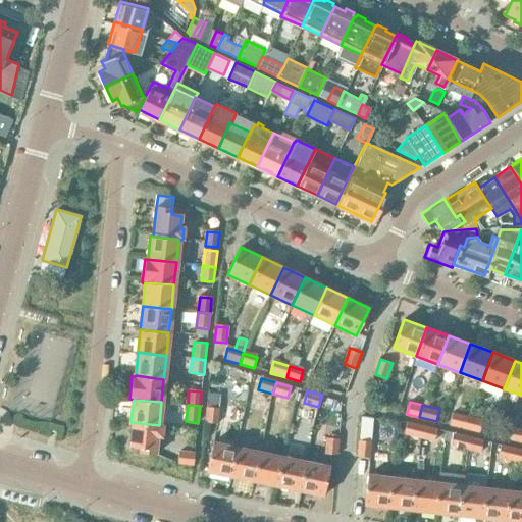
[(217,425),(219,410),(207,408),(205,424),(217,425)]
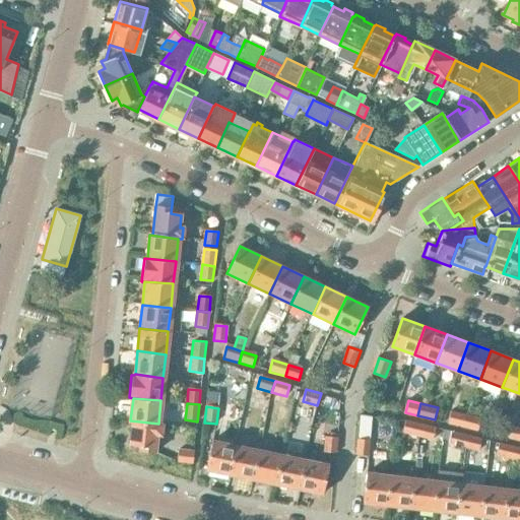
[(449,423),(464,427),(466,414),(452,410),(449,423)]
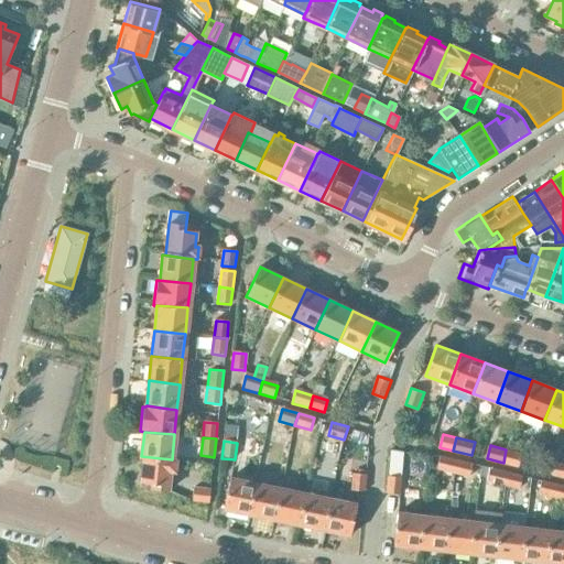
[(506,449),(503,463),(519,466),(522,454),(506,449)]
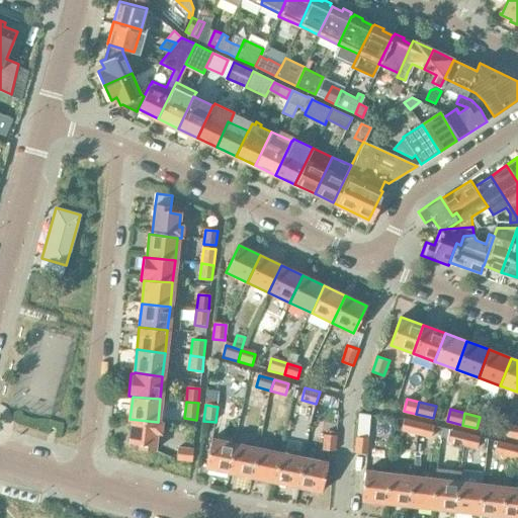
[(418,434),(421,422),(405,418),(402,430),(418,434)]
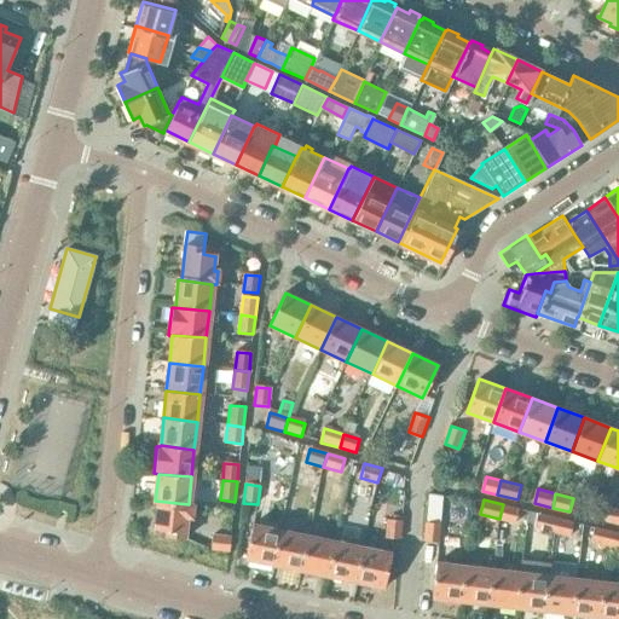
[(194,504),(189,504),(155,501),(157,502),(155,530),(166,531),(165,537),(185,538),(186,518),(192,518),(194,504)]
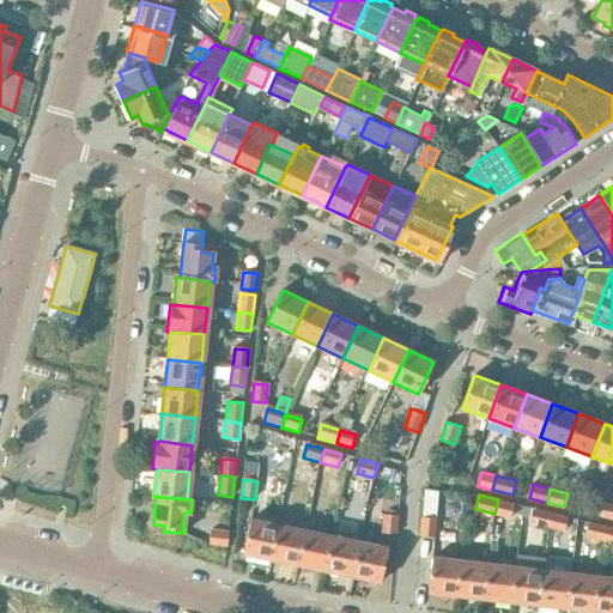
[(583,511),(600,516),(604,502),(587,497),(583,511)]
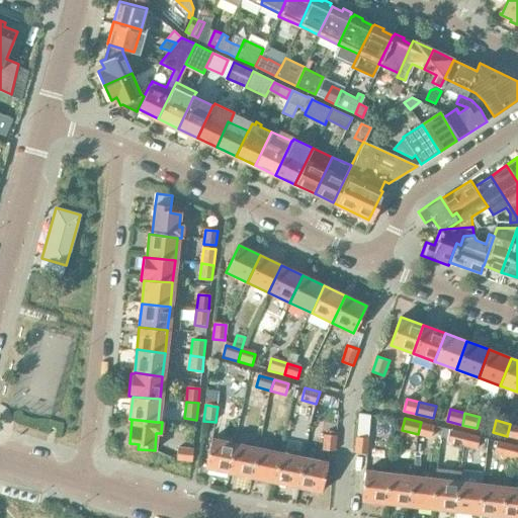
[(435,425),(421,422),(418,434),(432,437),(435,425)]
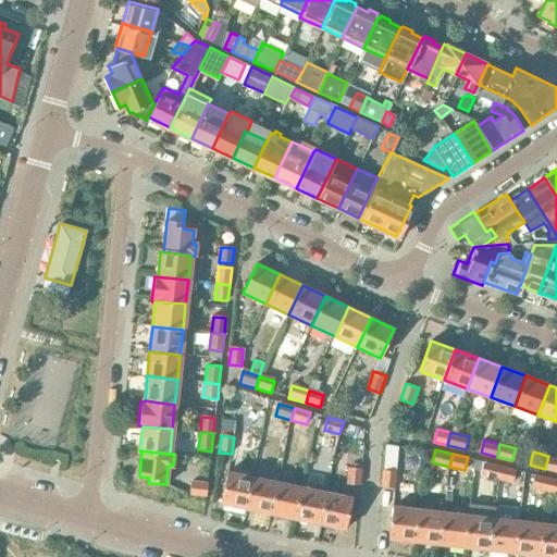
[(556,457),(548,456),(545,469),(556,471),(556,457)]
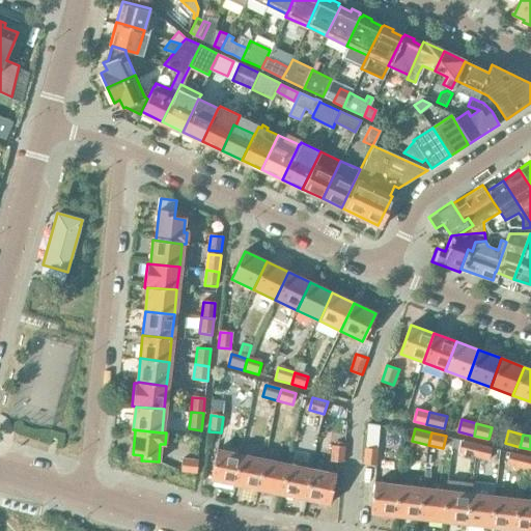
[(475,456),(478,444),(463,440),(453,438),(451,450),(459,452),(475,456)]
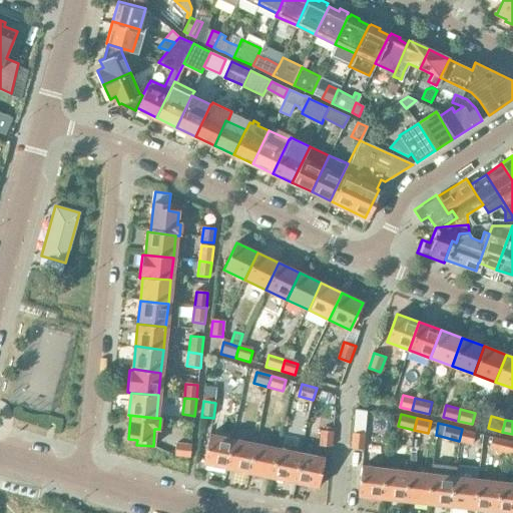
[(476,432),(462,429),(459,441),(473,444),(476,432)]
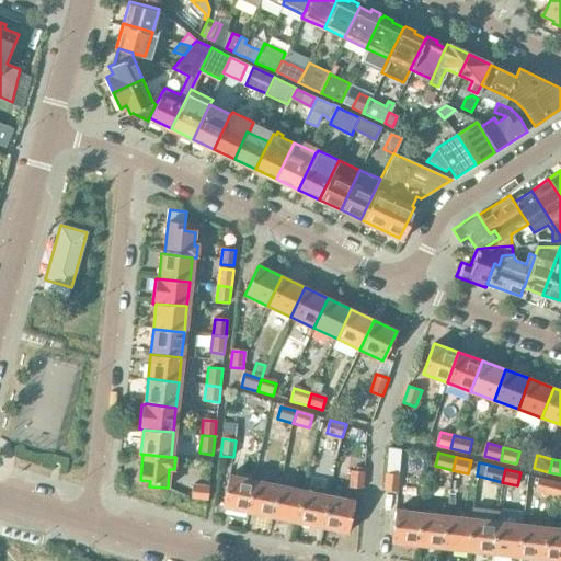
[(350,487),(363,488),(365,471),(352,470),(350,487)]
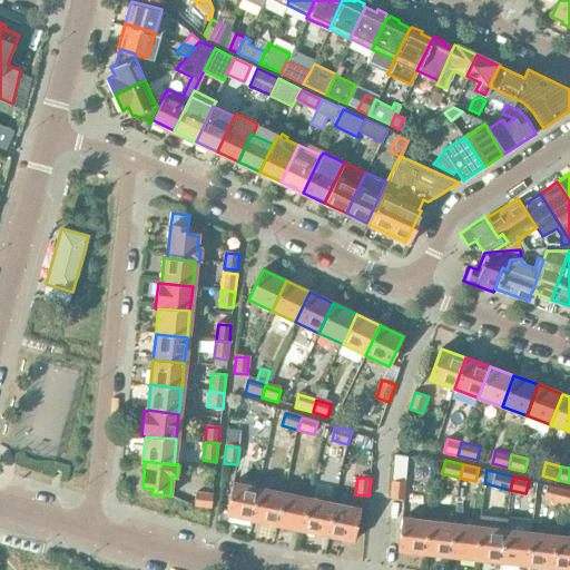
[(393,481),(391,498),(404,499),(406,482),(393,481)]
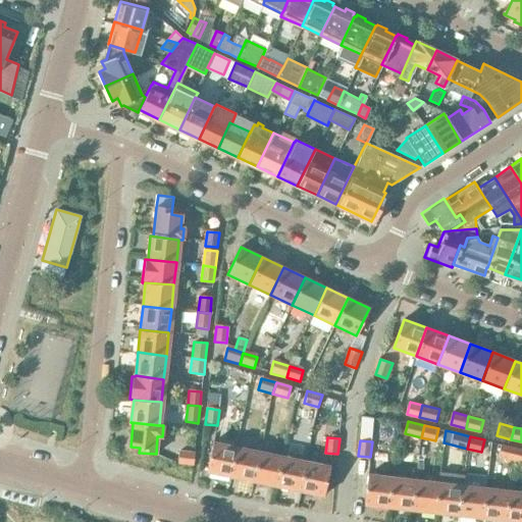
[(230,476),(238,447),(213,441),(207,471),(230,476)]
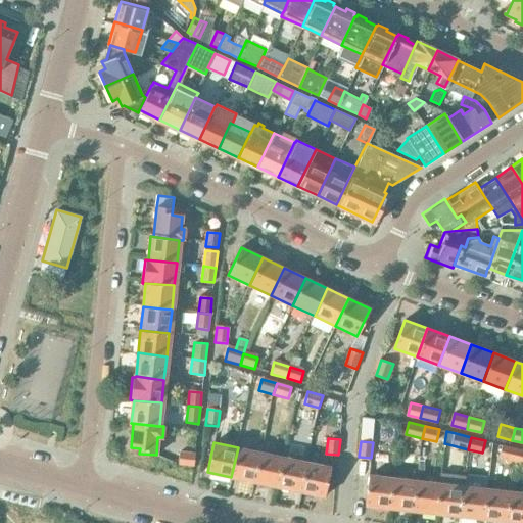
[(515,461),(517,448),(503,445),(501,457),(515,461)]
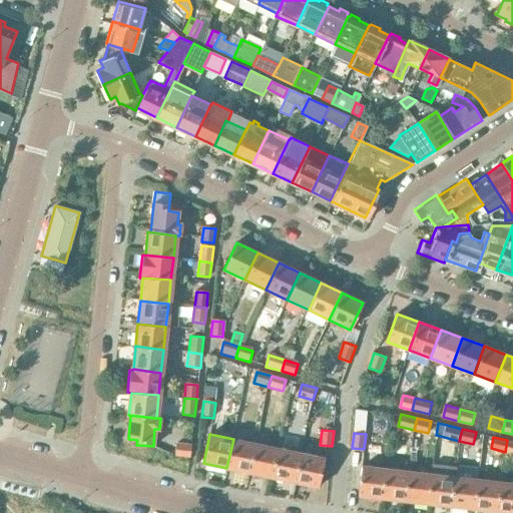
[(249,473),(255,443),(233,439),(226,468),(249,473)]
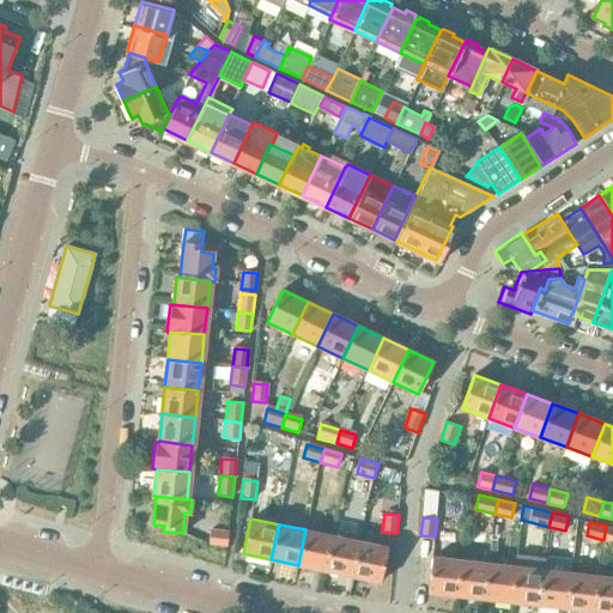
[(229,530),(211,528),(208,545),(226,546),(229,530)]
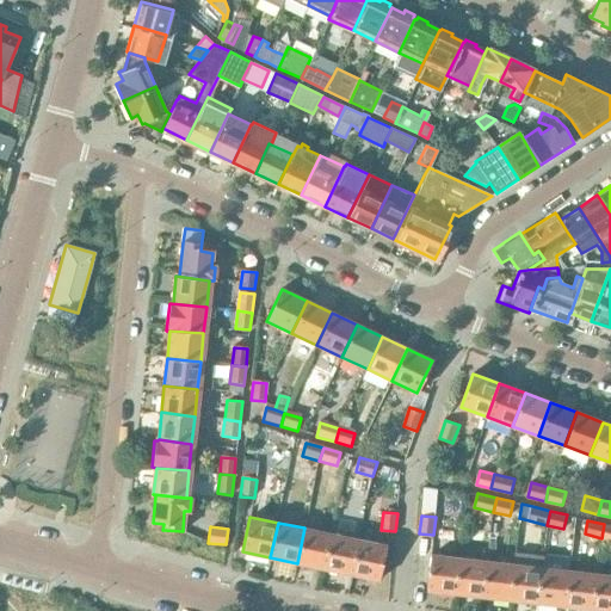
[(325,568),(332,534),(304,528),(297,563),(325,568)]
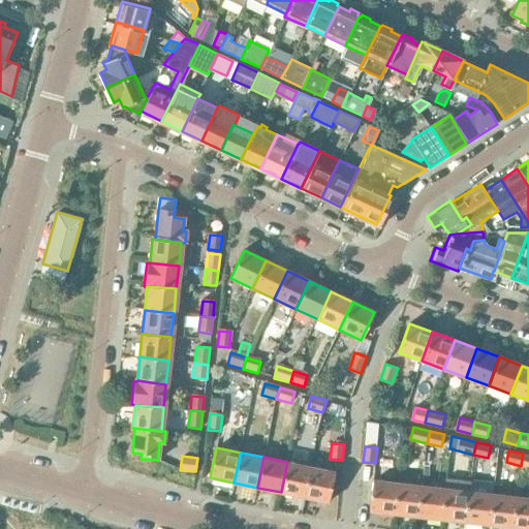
[(287,462),(281,492),(304,497),(310,467),(287,462)]
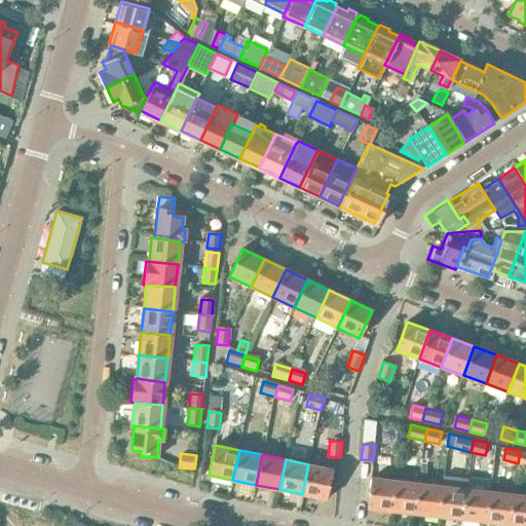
[(332,470),(308,464),(302,494),(326,499),(332,470)]
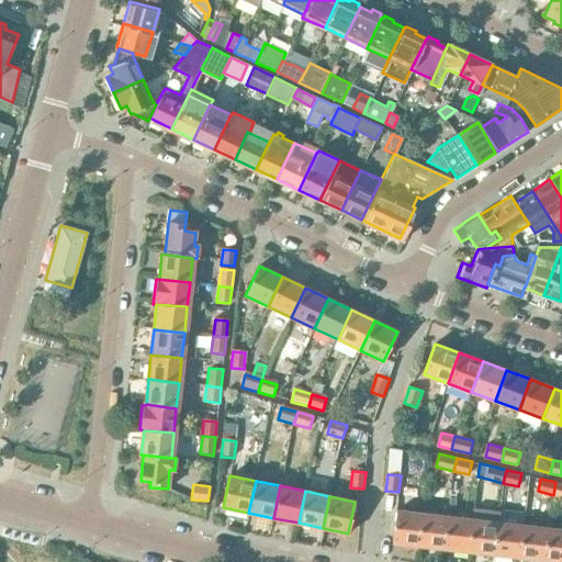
[(495,554),(498,523),(499,510),(473,508),(472,519),(473,519),(470,551),(495,554)]
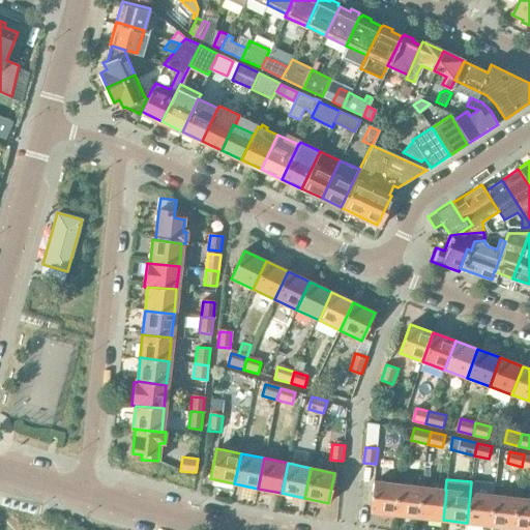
[(395,514),(399,484),(375,481),(371,511),(395,514)]
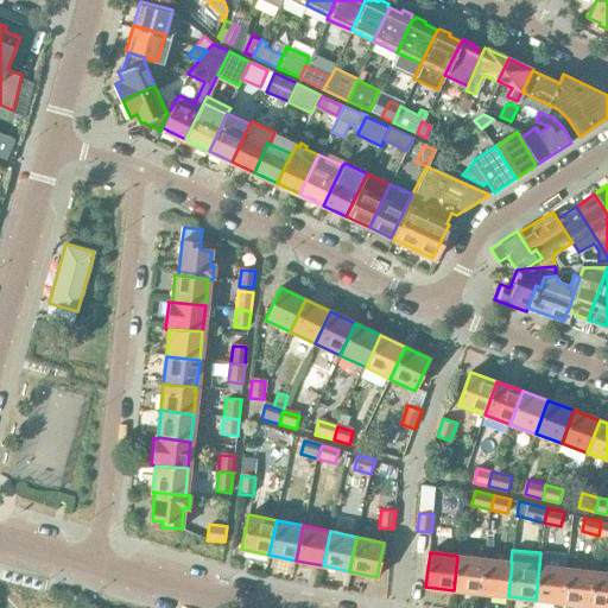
[(485,558),(457,556),(454,590),(481,594),(485,558)]
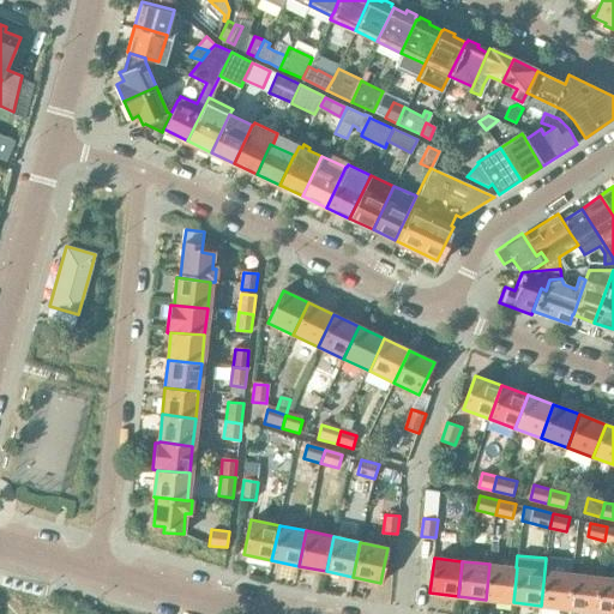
[(489,564),(486,600),(513,602),(517,567),(516,567),(489,564)]
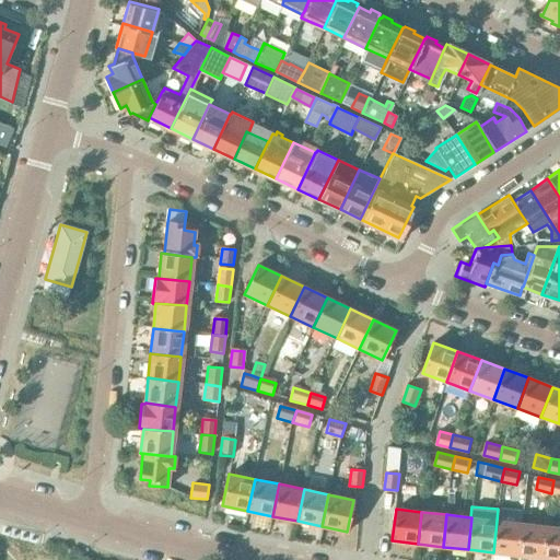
[(517,556),(522,524),(497,521),(493,552),(517,556)]
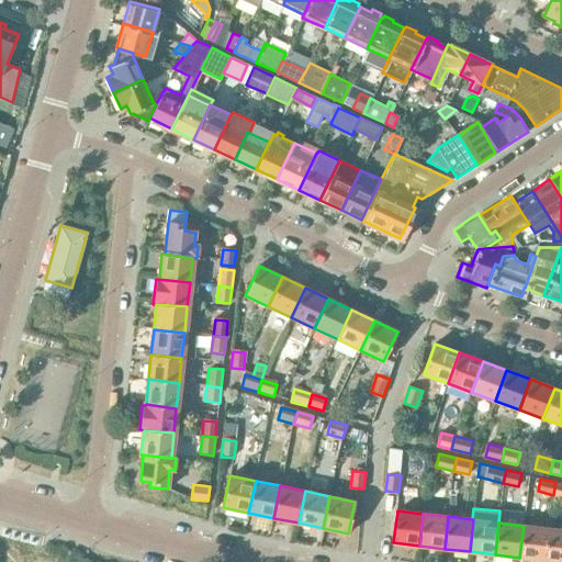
[(549,528),(524,526),(519,558),(546,561),(549,528)]
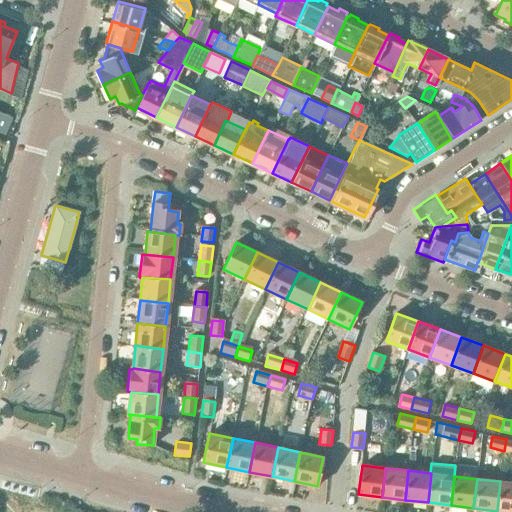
[(511,511),(511,482),(500,481),(497,511),(511,511)]
